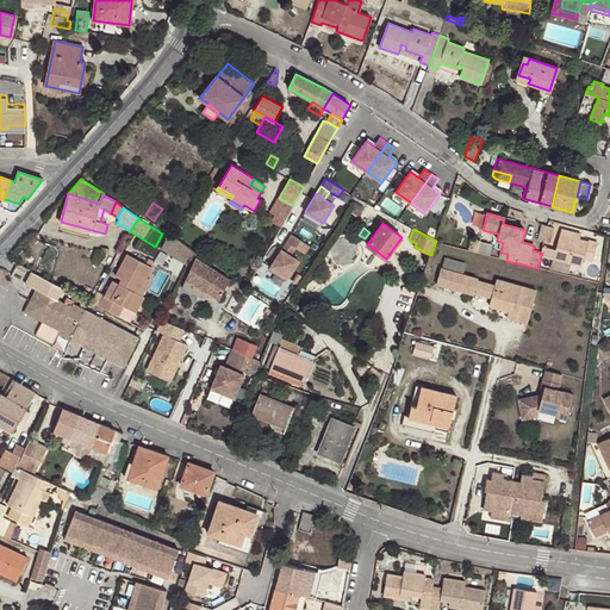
[(190,260),(193,251),(173,236),(170,234),(161,250),(187,265),(190,260)]
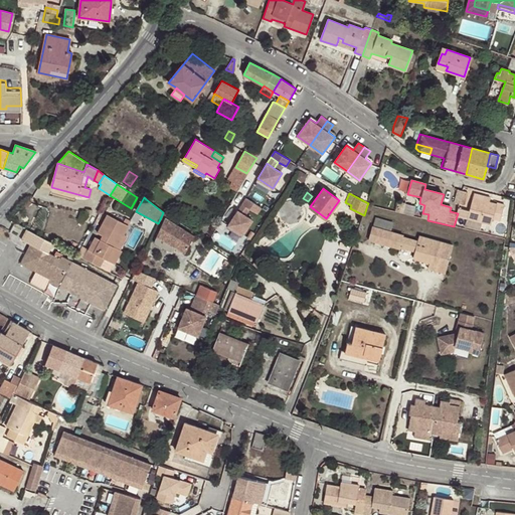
[(256,213),(261,207),(246,197),(242,203),(249,208),(256,213)]
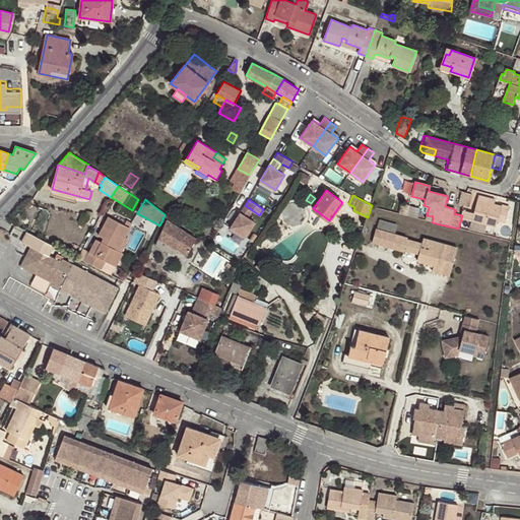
[(508,207),(494,203),(478,200),(477,199),(474,213),(463,210),(462,215),(461,218),(471,220),(486,224),(496,226),(497,220),(505,222),(508,207)]
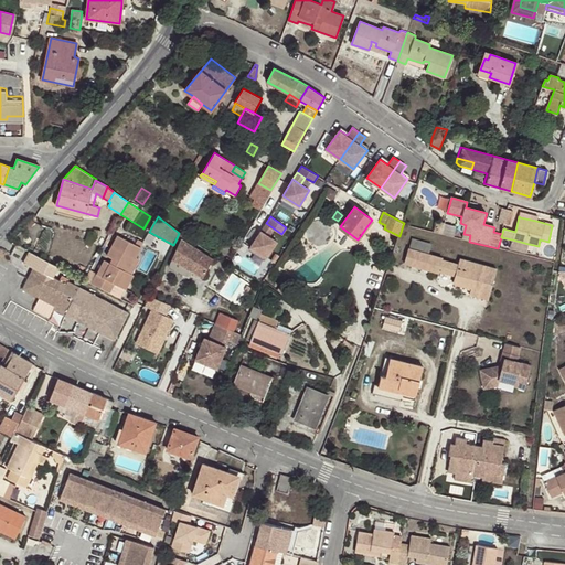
[(260,231),(269,235),(274,228),(266,223),(260,231)]
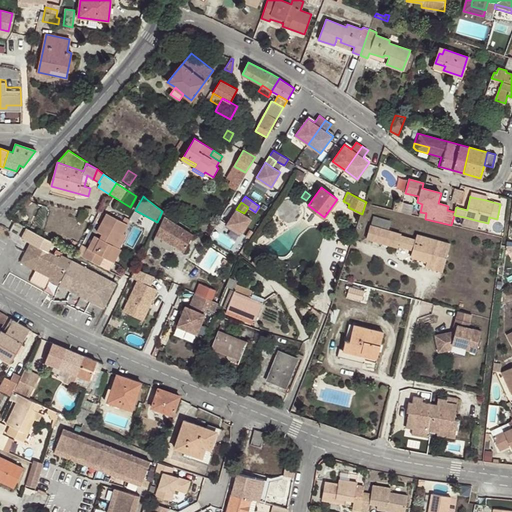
[(226,223),(241,233),(251,218),(244,213),(236,209),(226,223)]
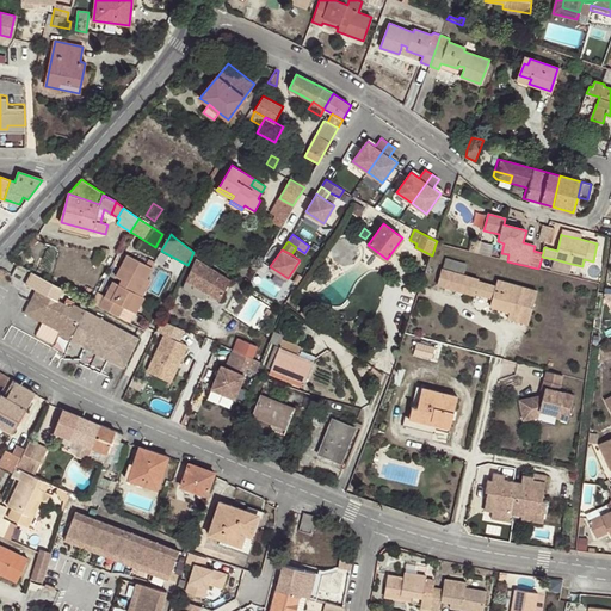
[(106,310),(118,318),(124,307),(136,314),(144,297),(142,296),(139,295),(147,278),(153,267),(147,264),(127,254),(116,276),(121,279),(118,284),(112,282),(105,296),(99,307),(106,310)]
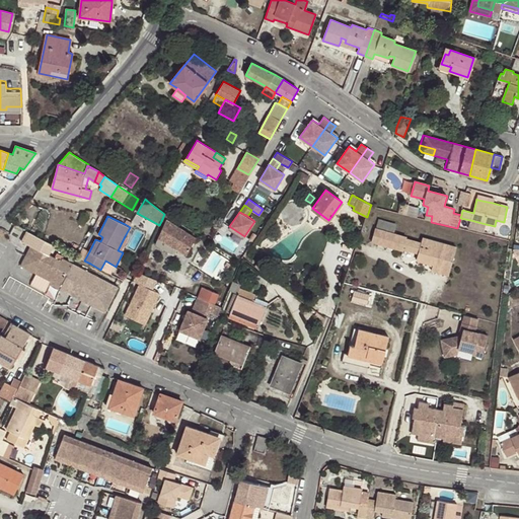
[(176,249),(187,254),(196,237),(166,219),(165,222),(158,238),(176,249)]
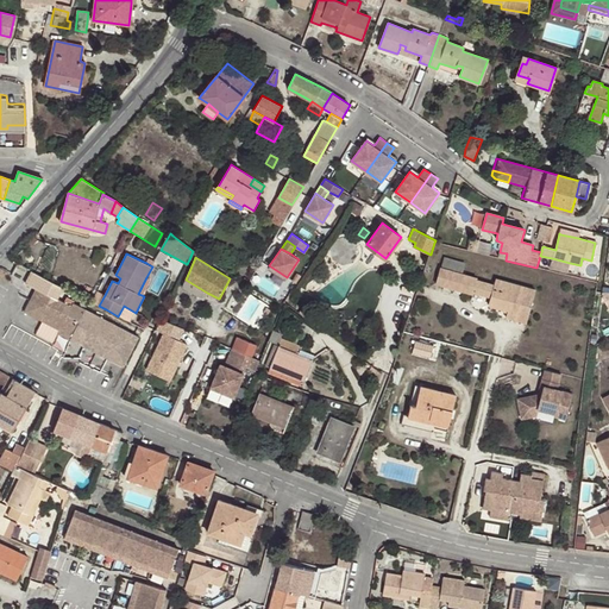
[(445,258),(441,268),(458,272),(460,274),(464,263),(445,258)]
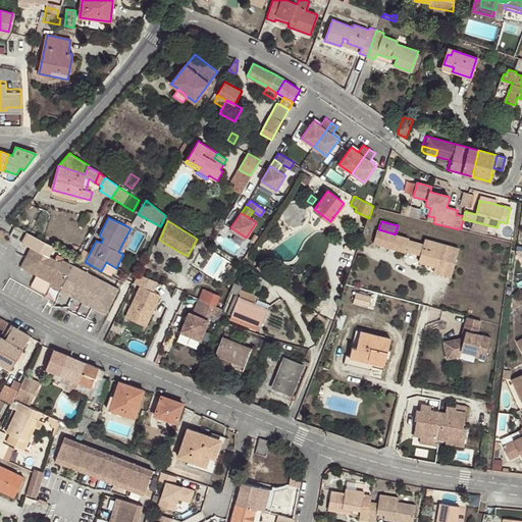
[(486,233),(488,225),(473,221),(471,229),(486,233)]
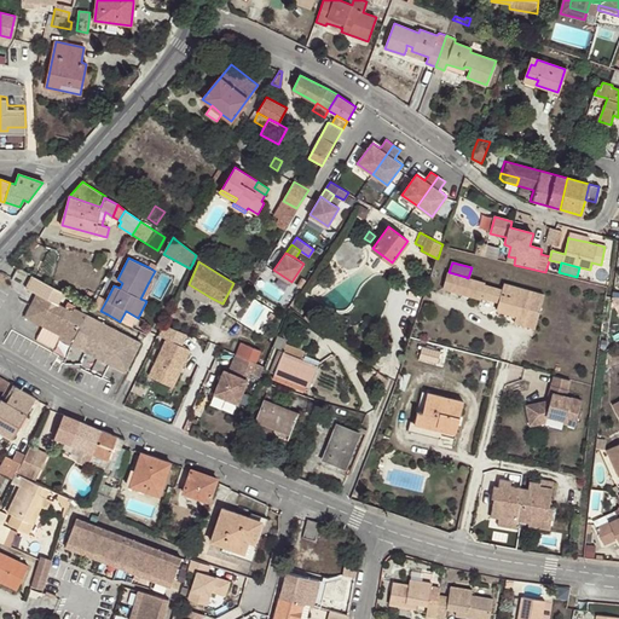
[(466,277),(449,272),(447,272),(443,288),(461,294),(466,277)]
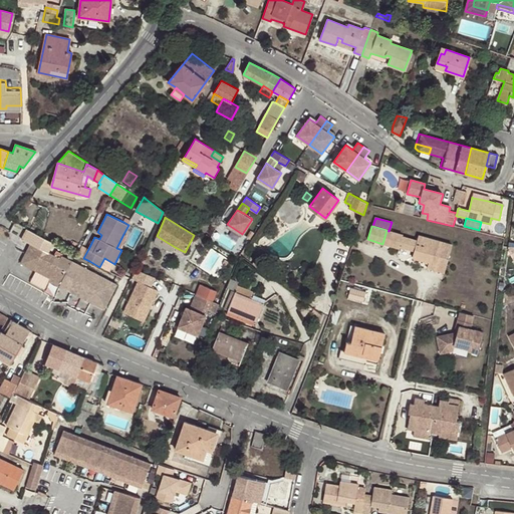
[(50,241),(26,229),(22,239),(30,243),(25,254),(34,258),(30,268),(36,271),(31,281),(45,288),(49,281),(83,298),(104,309),(116,284),(95,273),(62,256),(61,259),(50,254),(55,244),(50,241)]
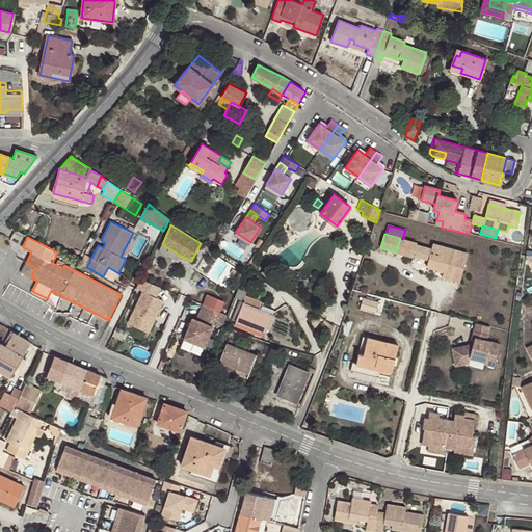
[(402,239),(400,238),(396,253),(404,255),(407,240),(402,239)]
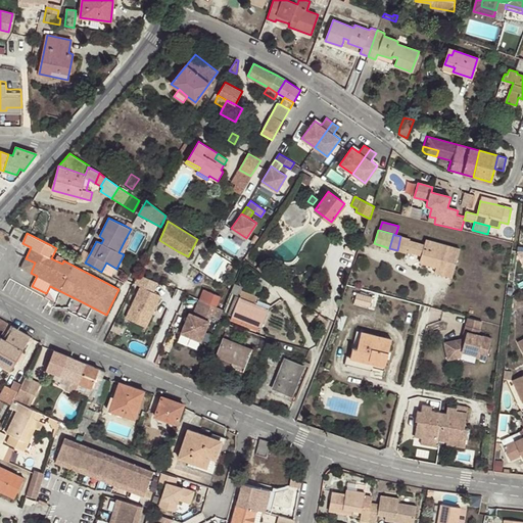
[(409,239),(400,236),(397,250),(406,252),(406,250),(422,255),(420,262),(436,266),(434,272),(443,275),(445,269),(454,271),(459,248),(426,239),(424,245),(409,240),(409,239)]
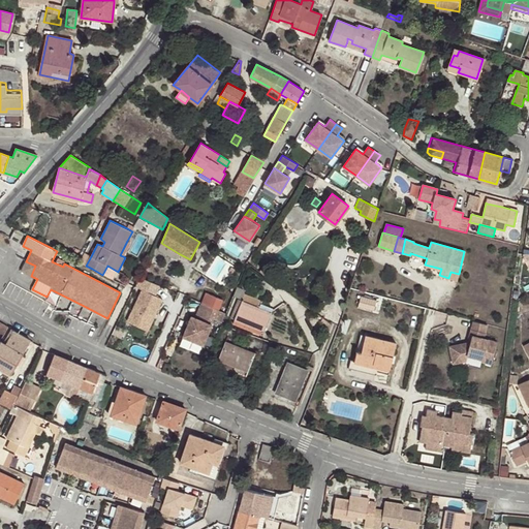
[(120,255),(123,256),(131,243),(127,241),(120,255)]
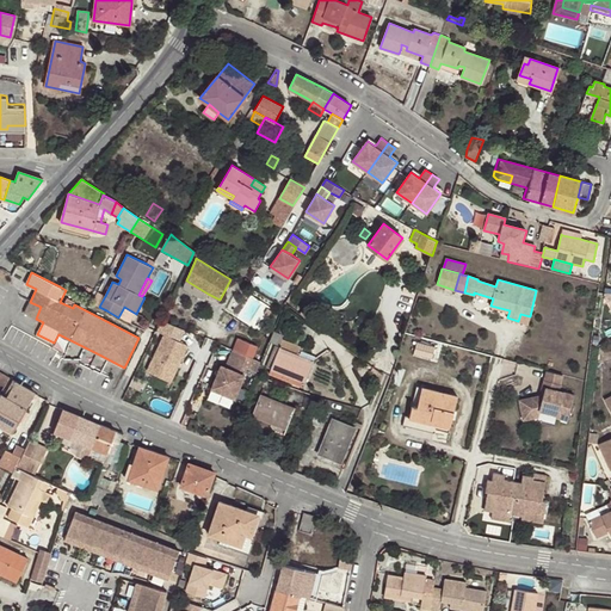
[(208,294),(186,281),(183,288),(203,300),(208,294)]
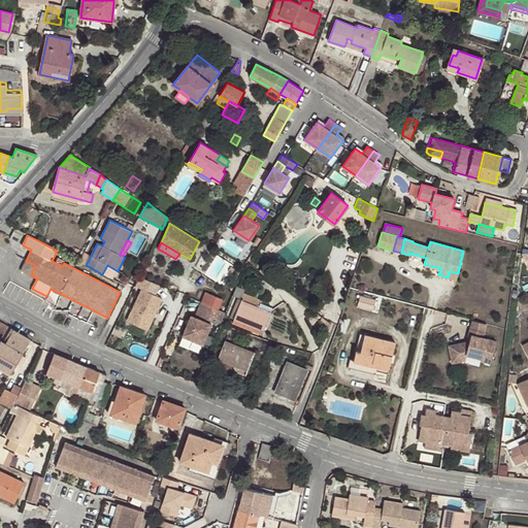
[(78,262),(86,265),(91,256),(84,253),(78,262)]
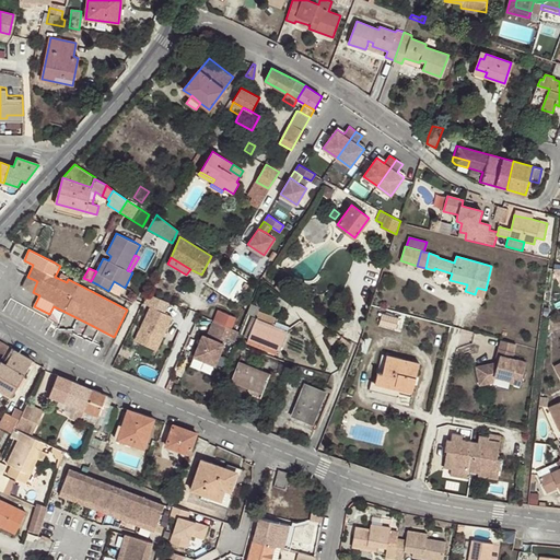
[(37,281),(27,277),(23,287),(33,292),(37,281)]
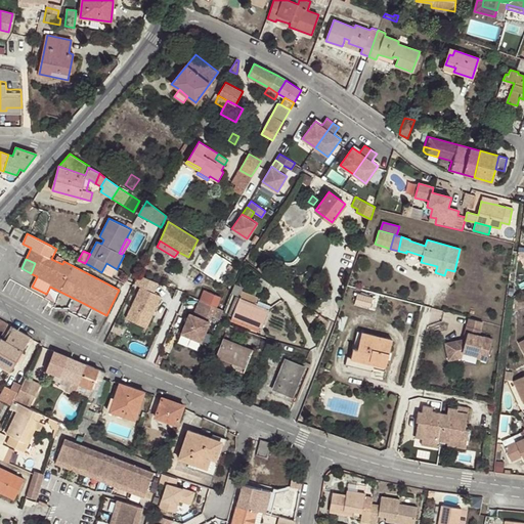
[(257,269),(265,275),(269,269),(261,264),(257,269)]
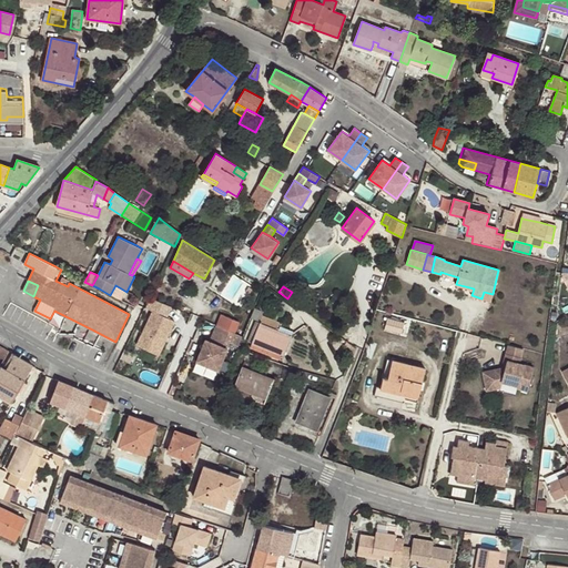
[(490,301),(493,294),(484,292),(482,298),(490,301)]
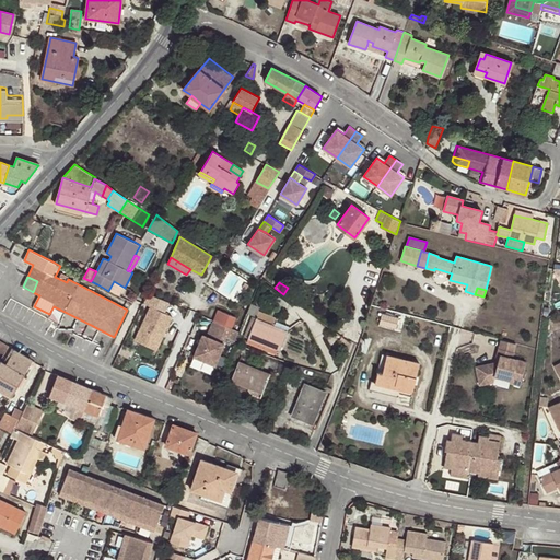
[(176,317),(182,310),(172,303),(166,311),(176,317)]
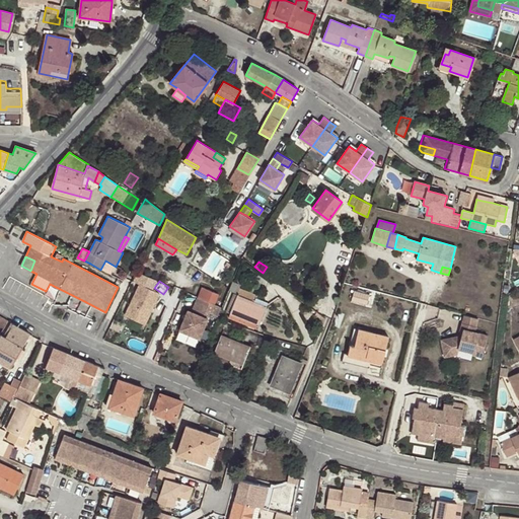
[(159,292),(140,283),(126,314),(145,323),(159,292)]
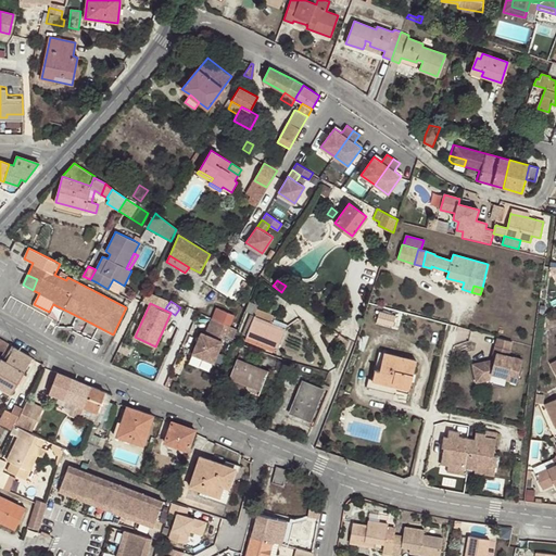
[(216,307),(212,318),(237,329),(241,318),(216,307)]
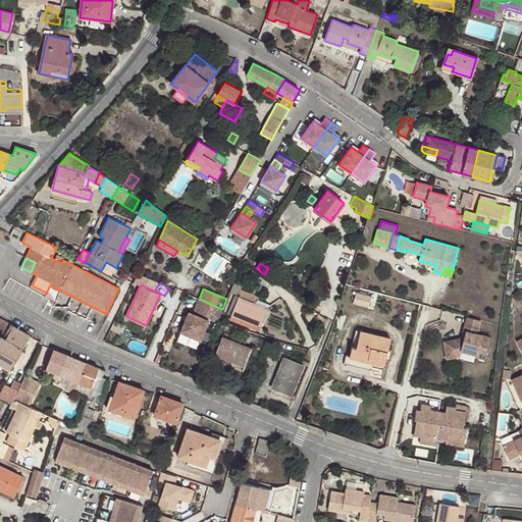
[(241,291),(239,297),(231,314),(231,315),(251,322),(249,326),(259,330),(268,309),(256,304),(257,300),(258,297),(241,291)]
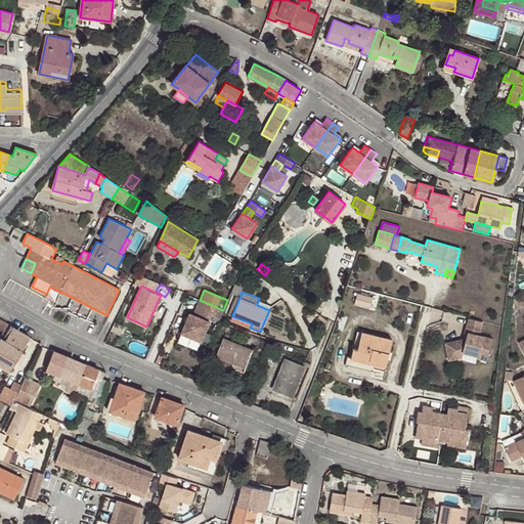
[(358,292),(355,303),(372,307),(374,295),(358,292)]
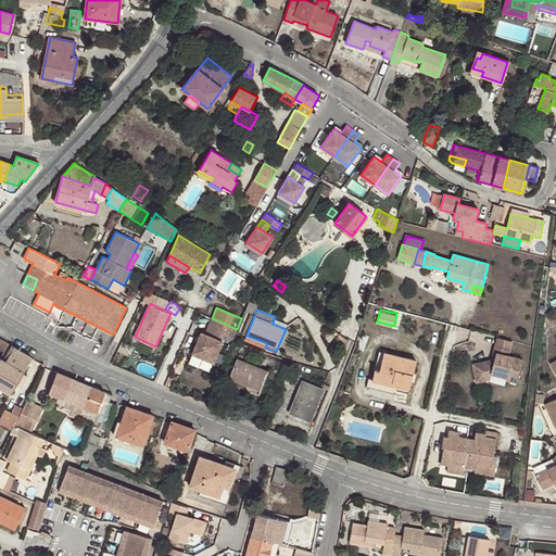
[(247,335),(254,316),(250,315),(242,333),(247,335)]
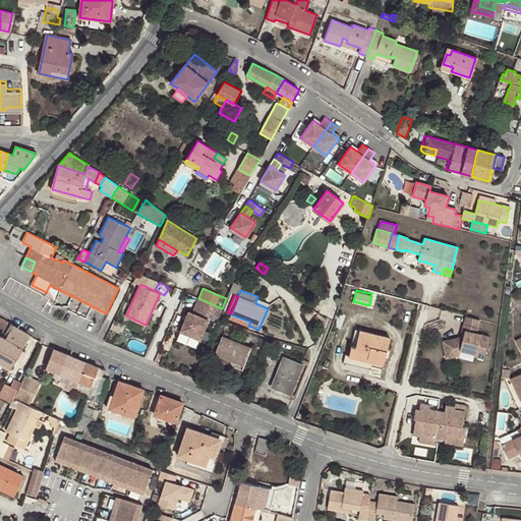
[(384,297),(374,295),(372,301),(382,303),(384,297)]
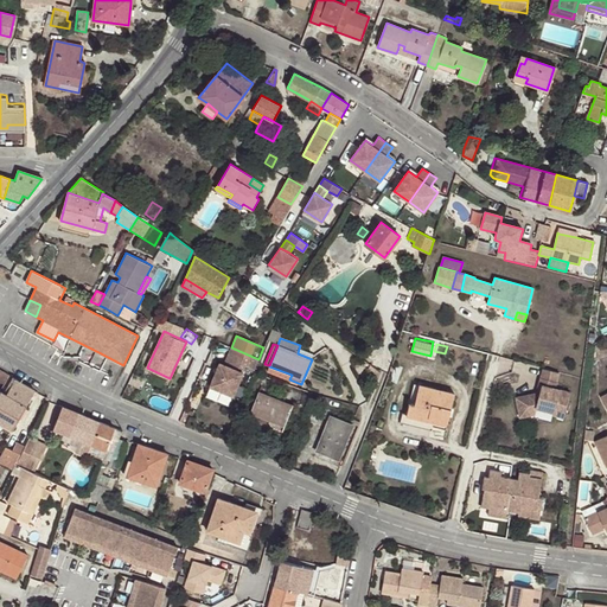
[(246,366),(254,370),(259,359),(231,347),(224,364),(219,363),(210,385),(232,396),(246,366)]
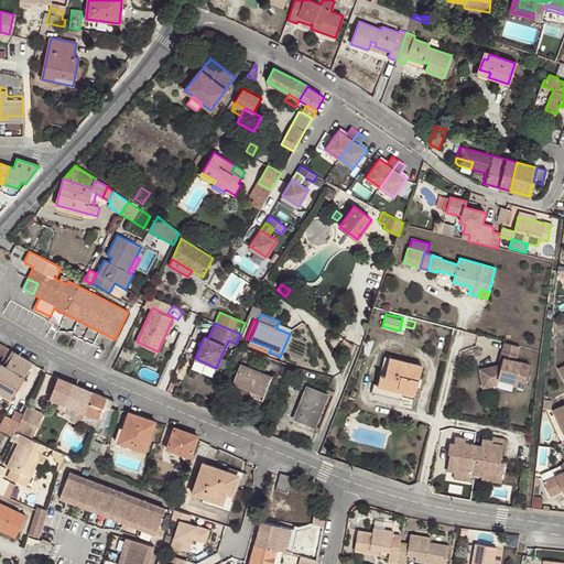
[(291,329),(278,324),(277,328),(290,334),(291,329)]
